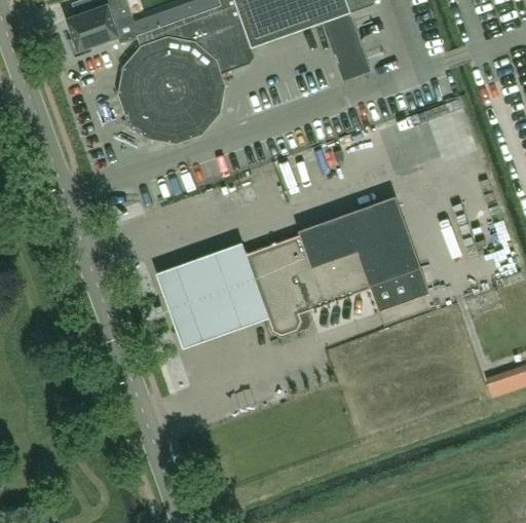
[(96,0),(99,7),(67,19),(78,49),(119,35),(114,22),(133,14),(126,0),(96,0)]
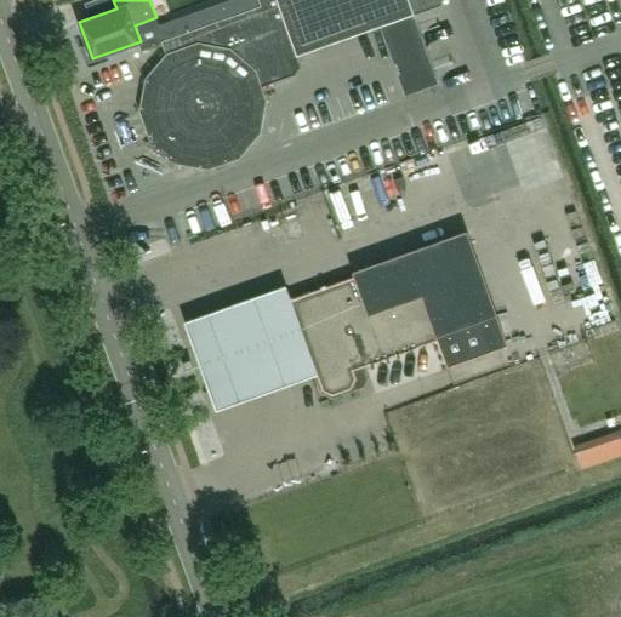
[(258,0),(261,6),(161,41),(166,53),(147,78),(141,110),(152,141),(176,161),(208,167),(239,156),(260,132),(266,100),(261,85),(295,73),(300,63),(297,55),(380,26),(404,95),(438,83),(414,15),(414,13),(409,0),(258,0)]
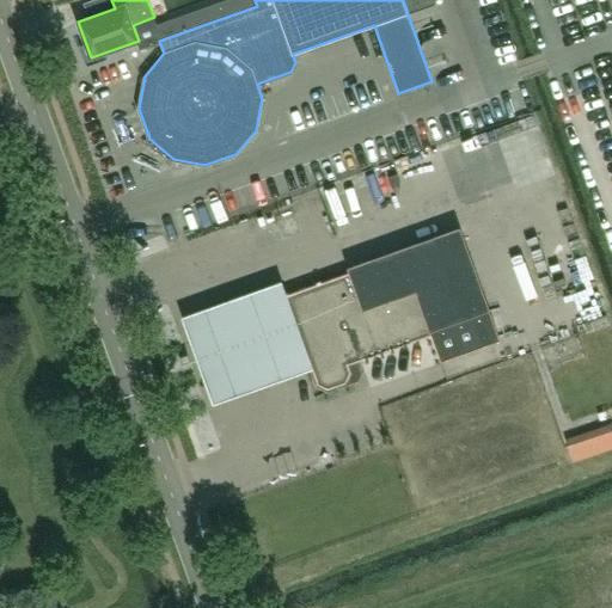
[(446,159),(457,195),(514,178),(508,158),(514,155),(509,141),(446,159)]
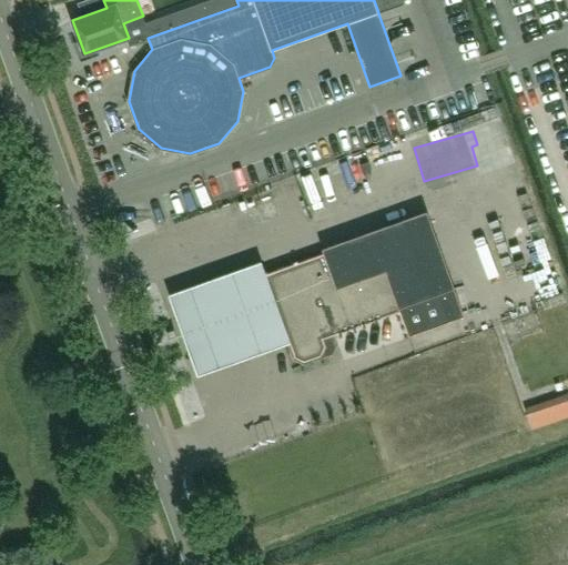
[(322,185),(325,198),(343,192),(340,180),(322,185)]
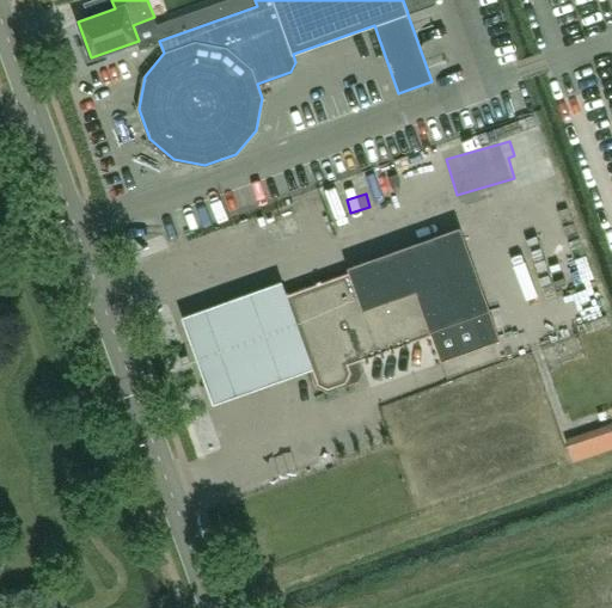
[(348,271),(286,293),(312,369),(318,384),(328,388),(347,382),(350,372),(348,364),(432,335),(430,331),(490,309),(460,227),(347,268),(348,271)]
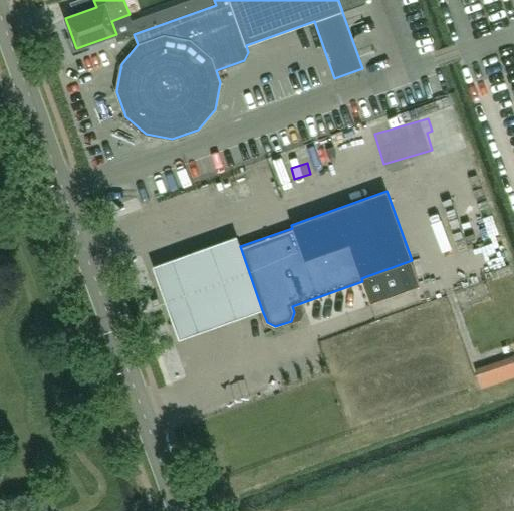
[(221,325),(262,310),(240,246),(237,236),(195,252),(153,266),(179,340),(221,325)]
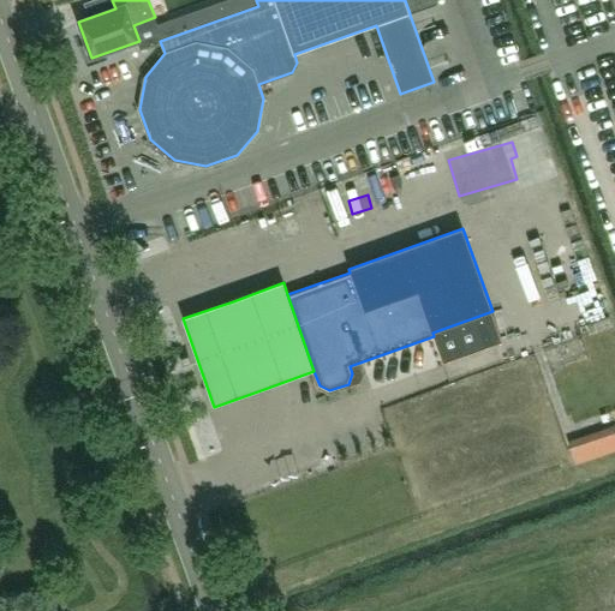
[(502,337),(493,311),(433,333),(434,336),(442,359),(502,337)]
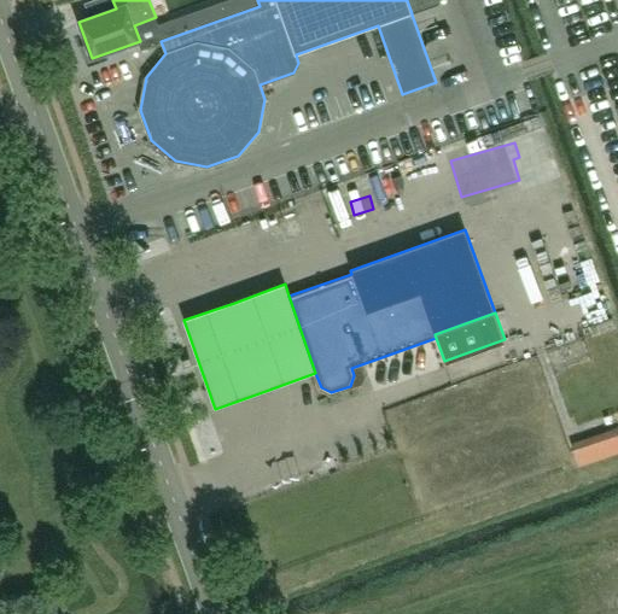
[(617,426),(570,442),(578,466),(617,451),(617,426)]
